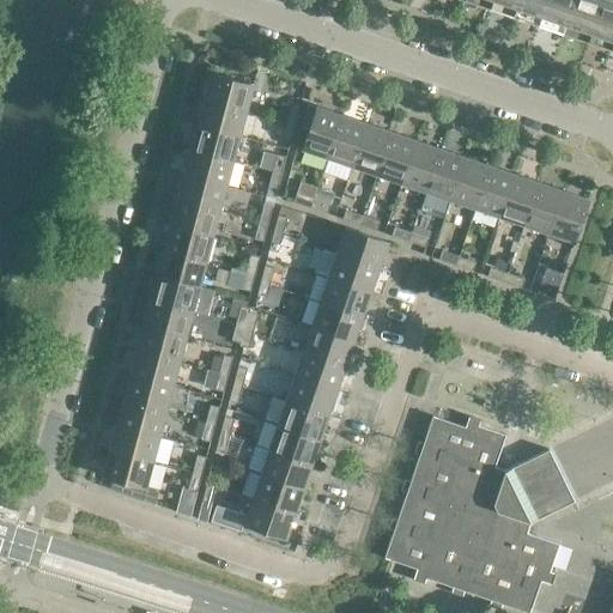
[(490,0),(489,8),(513,17),(517,0),(490,0)]
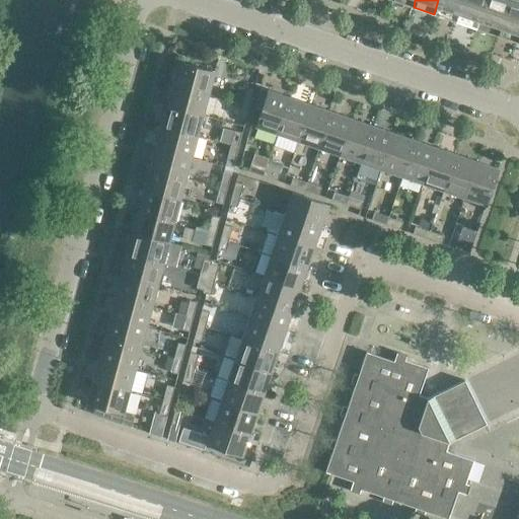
[(461,0),(438,0),(434,14),(455,21),(461,0)]
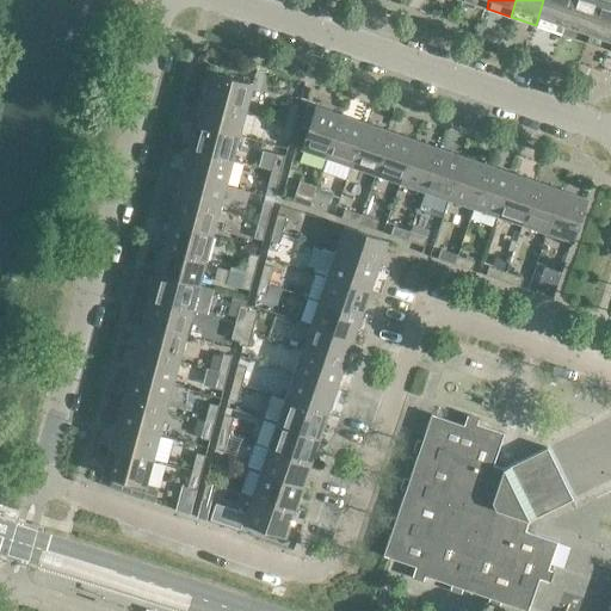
[(543,0),(536,25),(560,34),(571,0),(543,0)]
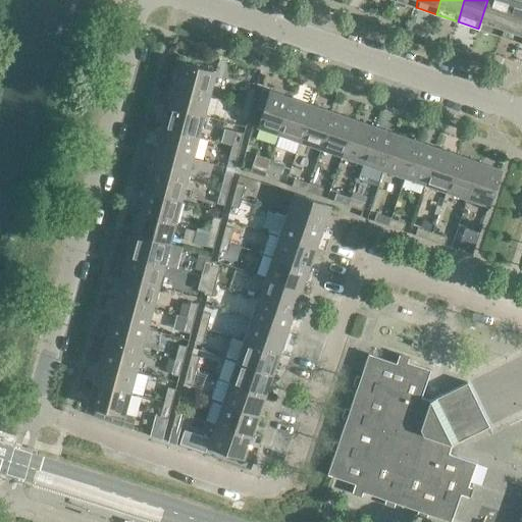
[(511,1),(509,0),(487,0),(478,29),(500,36),(511,1)]
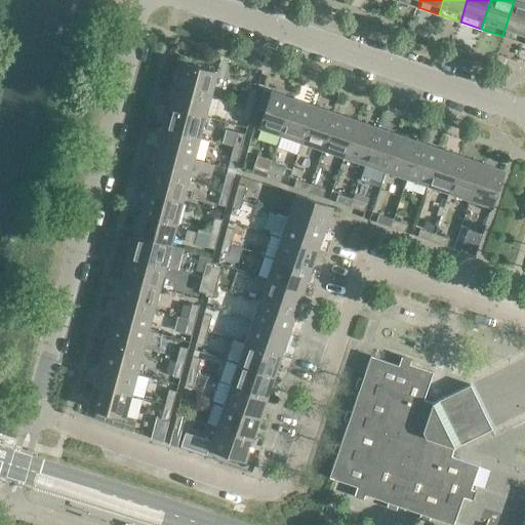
[(524,36),(524,4),(514,1),(502,36),(523,43),(524,36)]
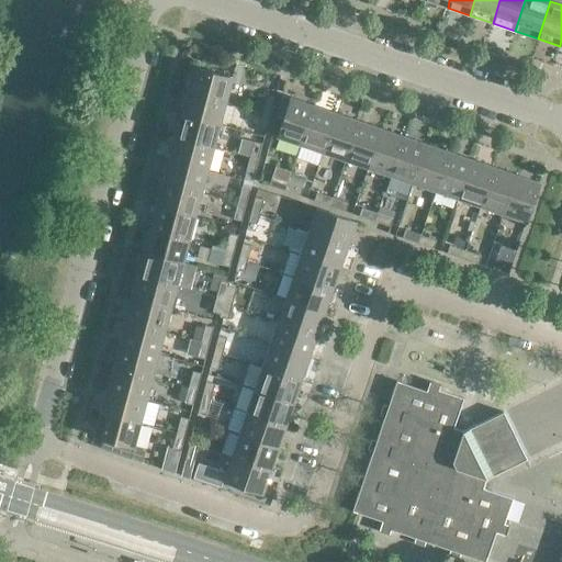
[(191,67),(186,91),(225,101),(232,78),(191,67)]
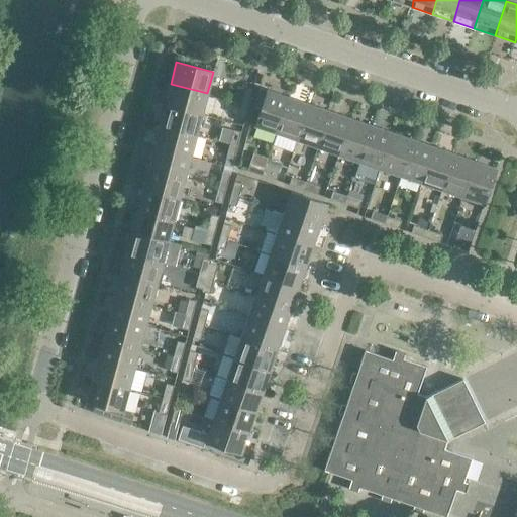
[(207,93),(171,84),(165,105),(202,114),(207,93)]
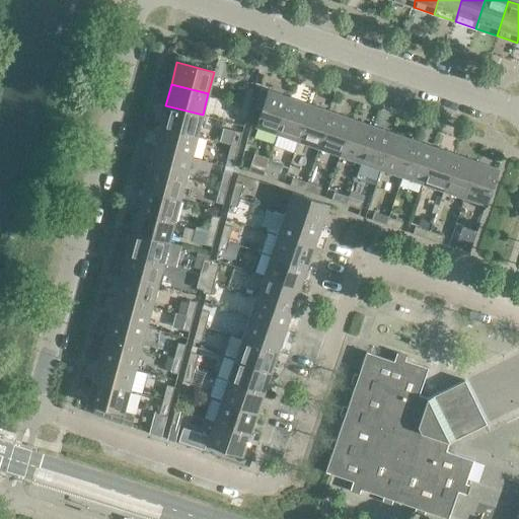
[(245,88),(241,102),(249,104),(253,90),(245,88)]
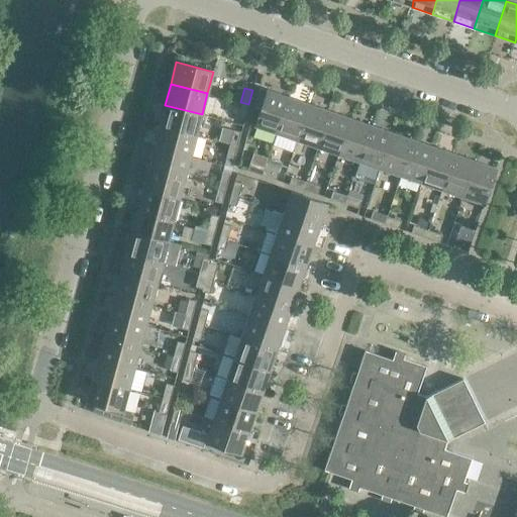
[(254,126),(276,133),(288,97),(267,90),(254,126)]
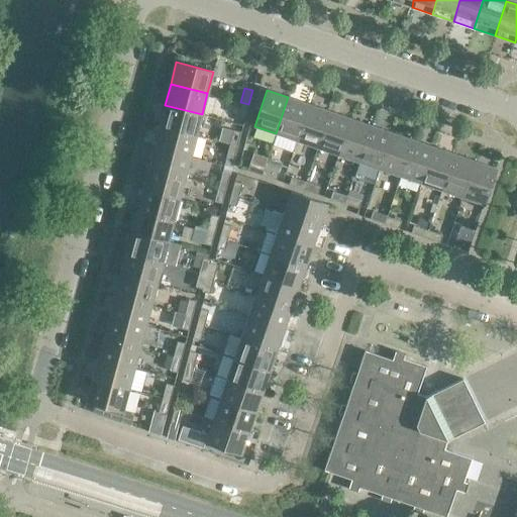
[(309,104),(288,97),(276,133),(297,140),(309,104)]
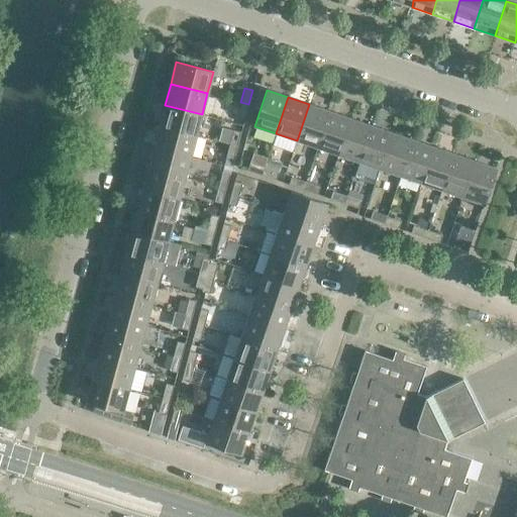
[(248,104),(240,102),(236,117),(244,119),(248,104)]
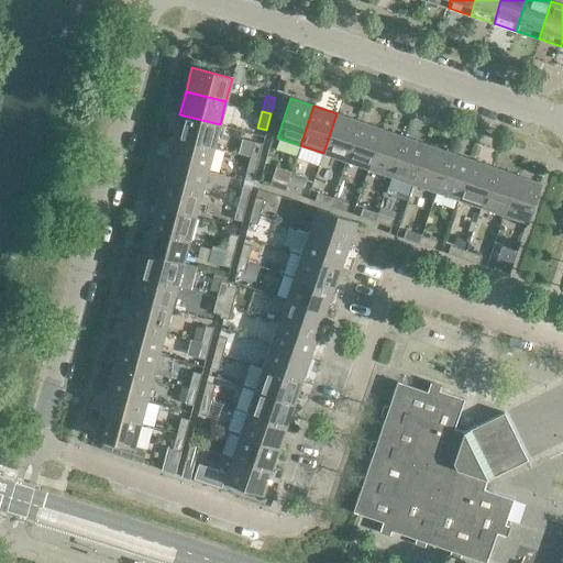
[(359,121),(337,113),(323,153),(345,161),(359,121)]
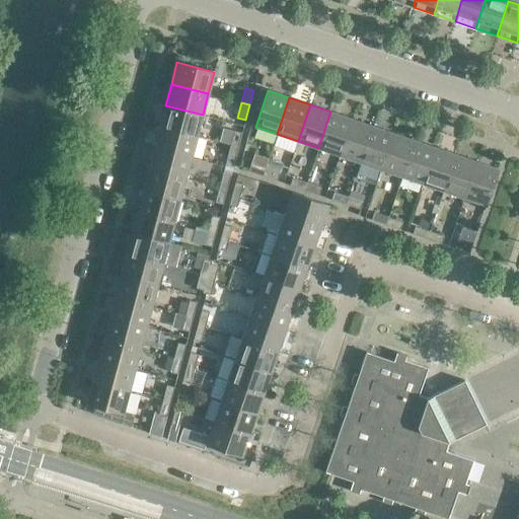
[(203,115),(165,105),(160,126),(197,136),(203,115)]
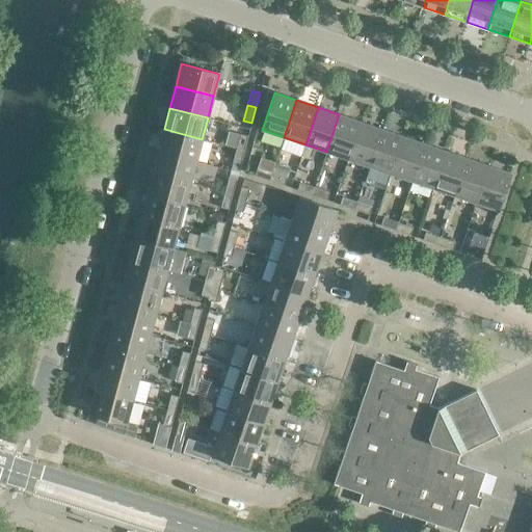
[(361,122),(339,114),(326,152),(347,159),(361,122)]
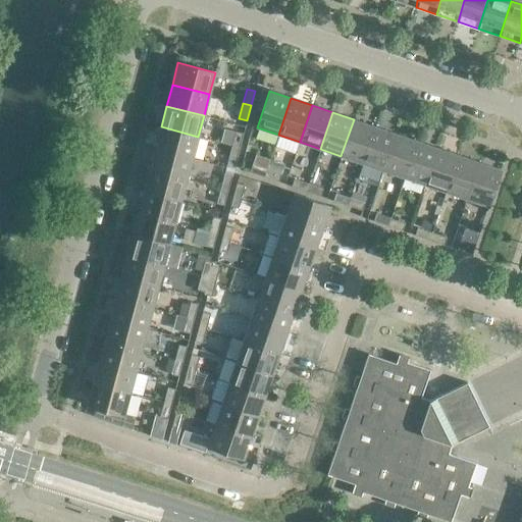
[(374,126),(354,119),(341,156),(362,163),(374,126)]
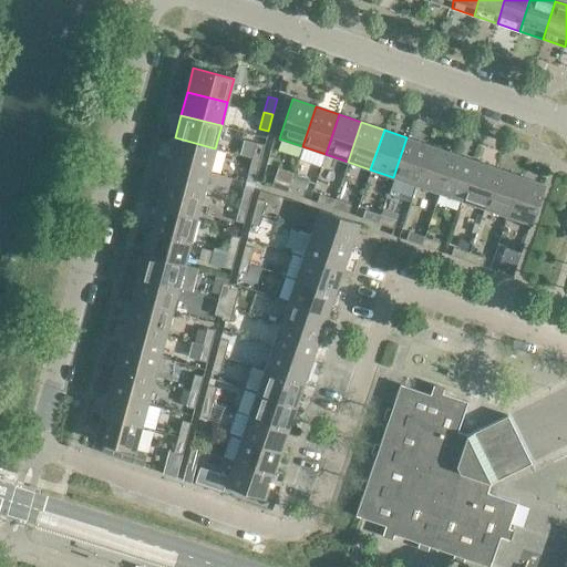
[(215,148),(175,137),(168,161),(209,172),(215,148)]
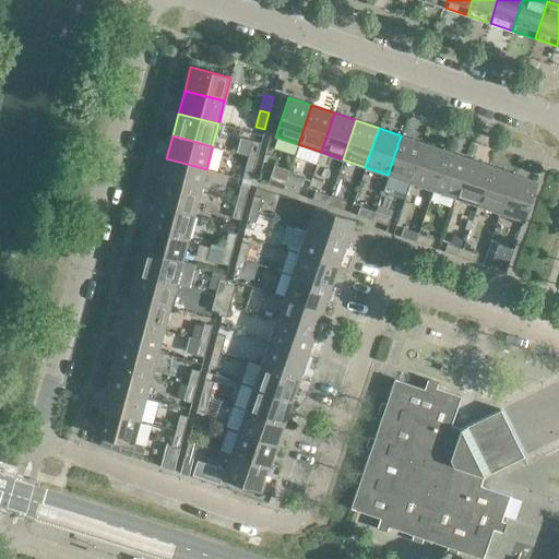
[(424,143),(401,135),(388,175),(411,182),(424,143)]
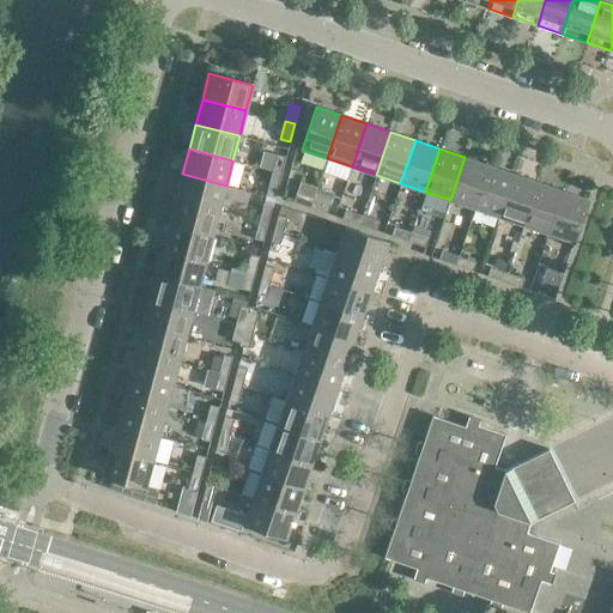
[(277,153),(272,171),(281,174),(286,157),(277,153)]
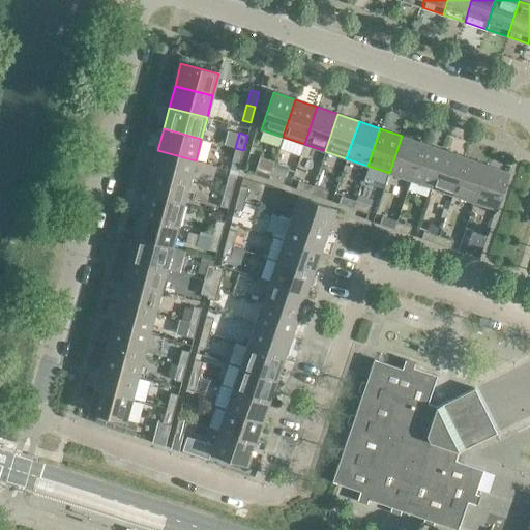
[(423,143),(402,136),(389,173),(410,180),(423,143)]
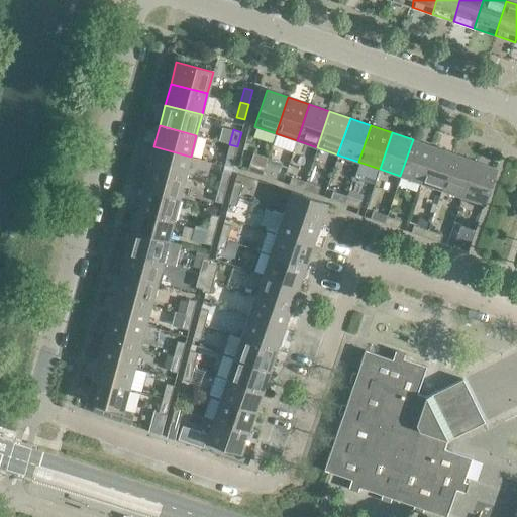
[(433,146),(413,139),(400,176),(421,183),(433,146)]
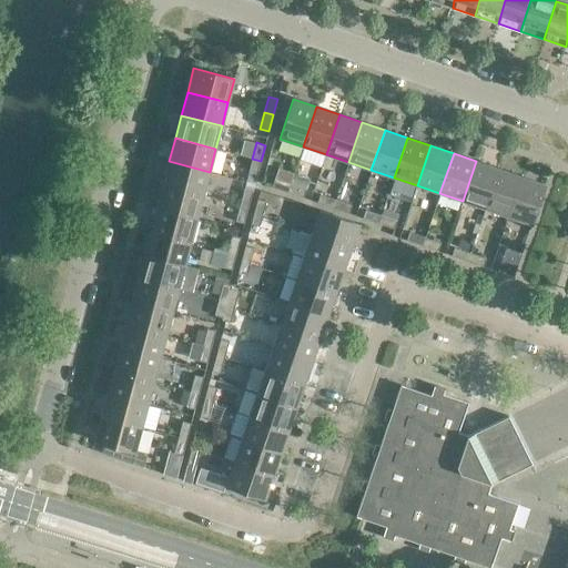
[(261,161),(252,159),(247,174),(256,178),(261,161)]
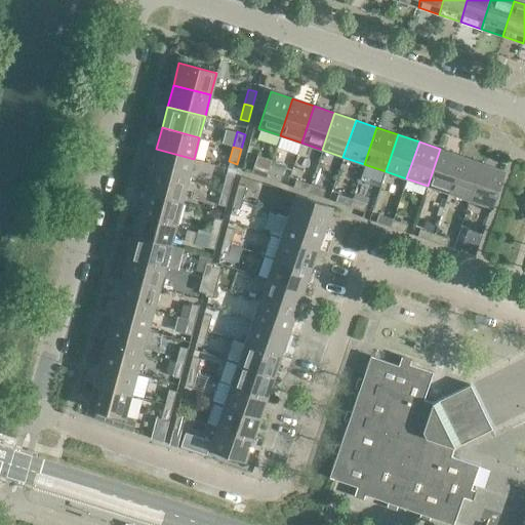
[(194,159),(156,149),(150,170),(188,180),(194,159)]
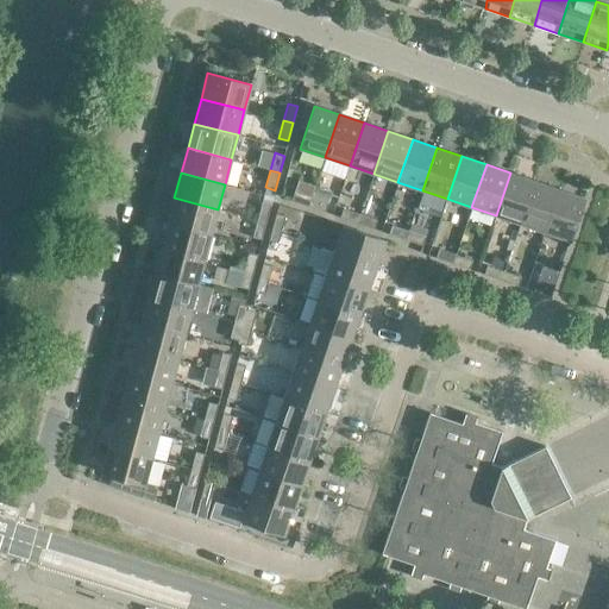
[(535,181),(510,173),(496,215),(520,224),(535,181)]
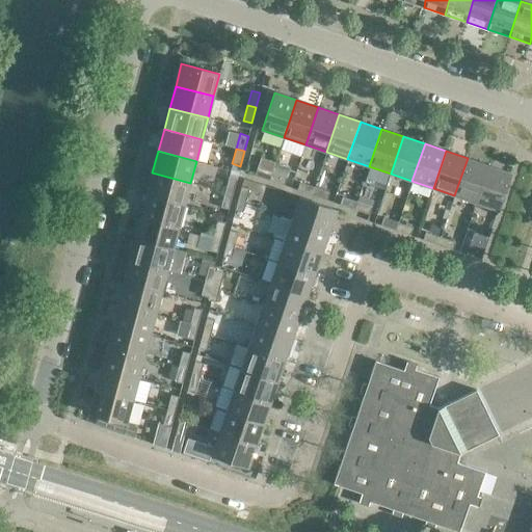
[(488,165),(468,158),(454,195),(476,203),(488,165)]
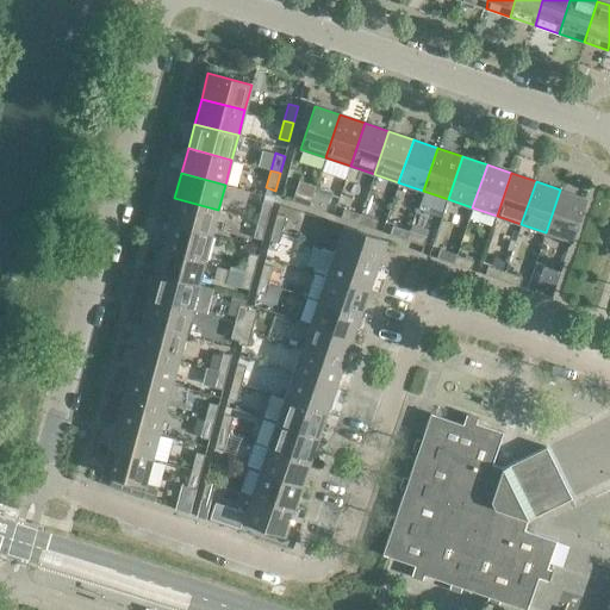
[(585,198),(560,190),(546,232),(571,241),(585,198)]
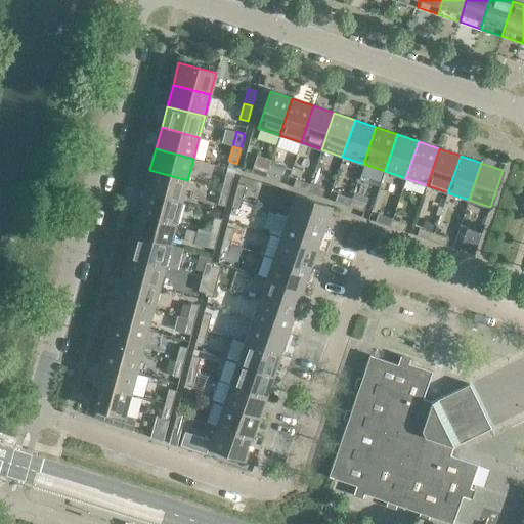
[(253,165),(251,173),(265,177),(267,170),(253,165)]
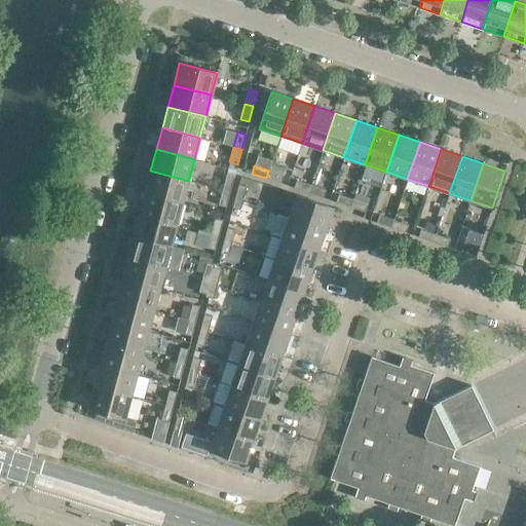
[(188,181),(150,171),(145,192),(183,202),(188,181)]
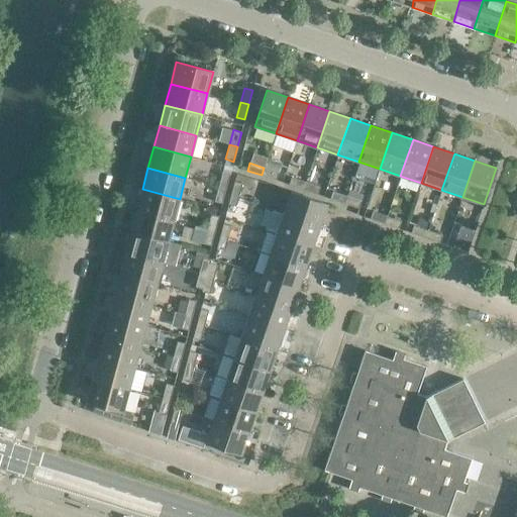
[(279,173),(264,168),(262,175),(276,180),(279,173)]
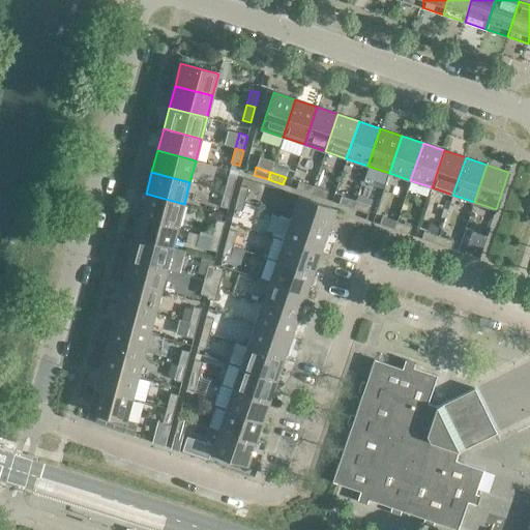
[(228,176),(224,192),(232,194),(236,178),(228,176)]
